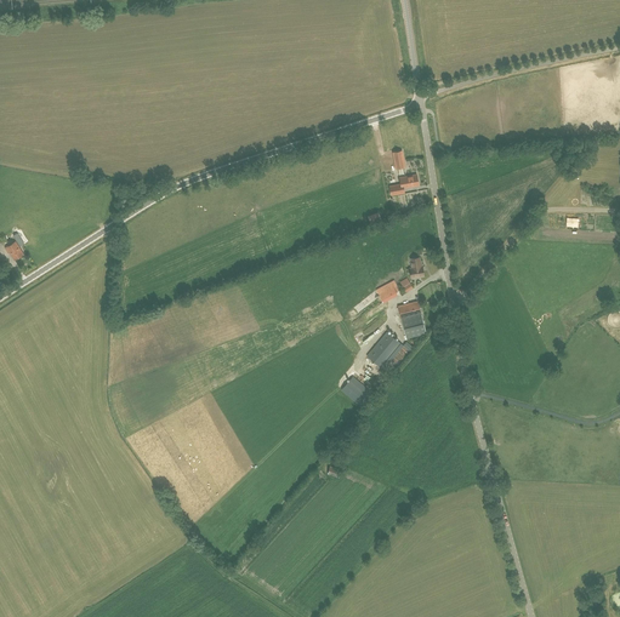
[(394,164),(404,163),(400,147),(392,148),(394,164)]
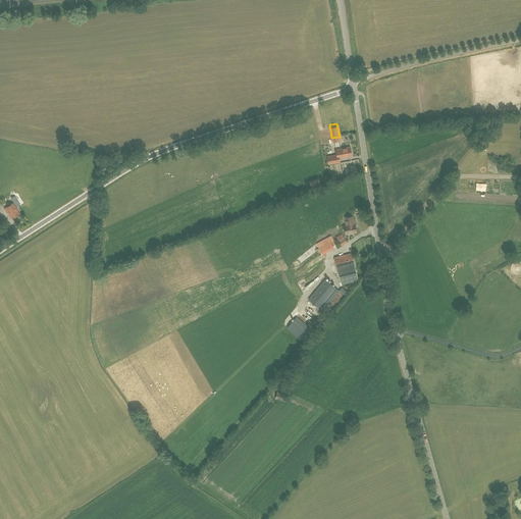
[(340,159),(339,155),(351,152),(350,143),(334,146),(335,152),(326,153),(327,161),(340,159)]
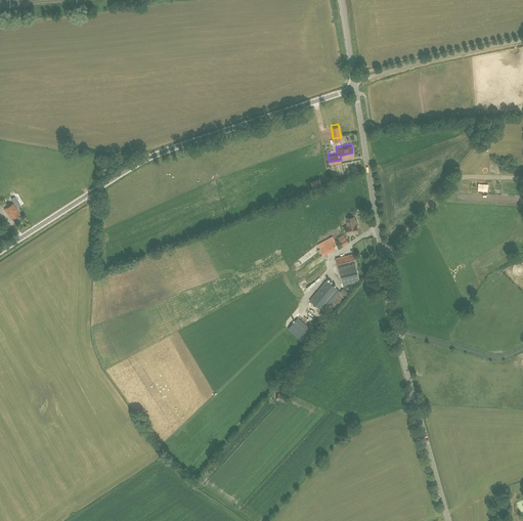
[(312,186),(321,184),(319,176),(310,178),(312,186)]
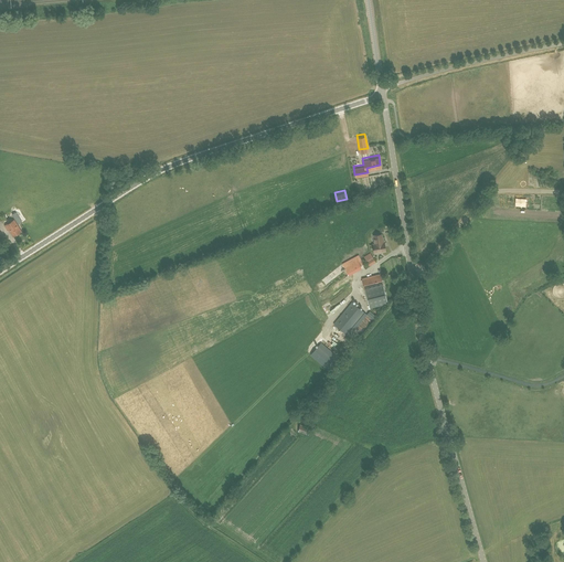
[(20,229),(13,216),(3,222),(7,228),(8,226),(12,233),(20,229)]
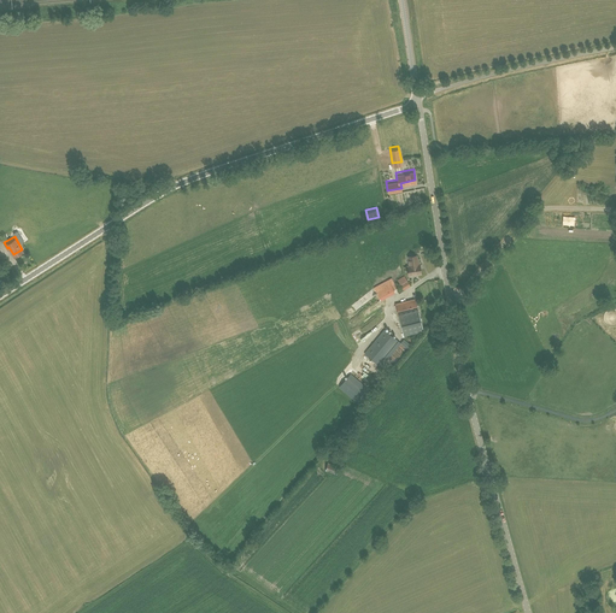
[(420,270),(418,260),(417,260),(416,252),(406,253),(408,261),(406,263),(408,272),(420,270)]
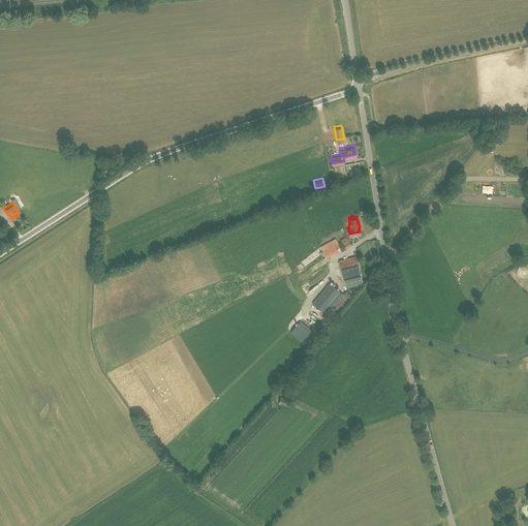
[(335,236),(319,243),(325,254),(340,247),(335,236)]
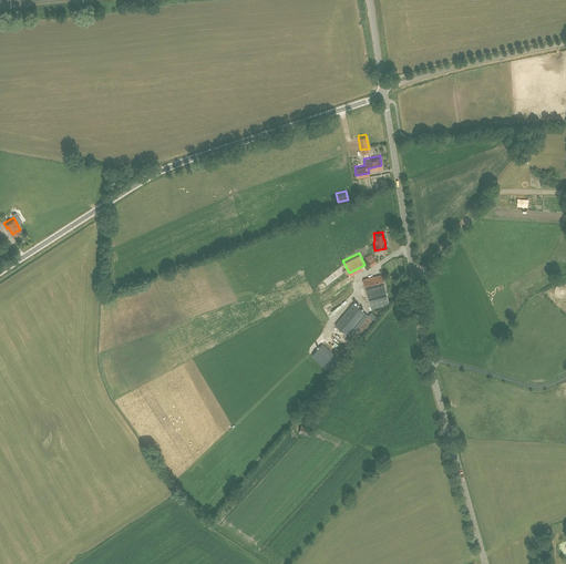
[(364,287),(383,283),(380,272),(362,276),(364,287)]
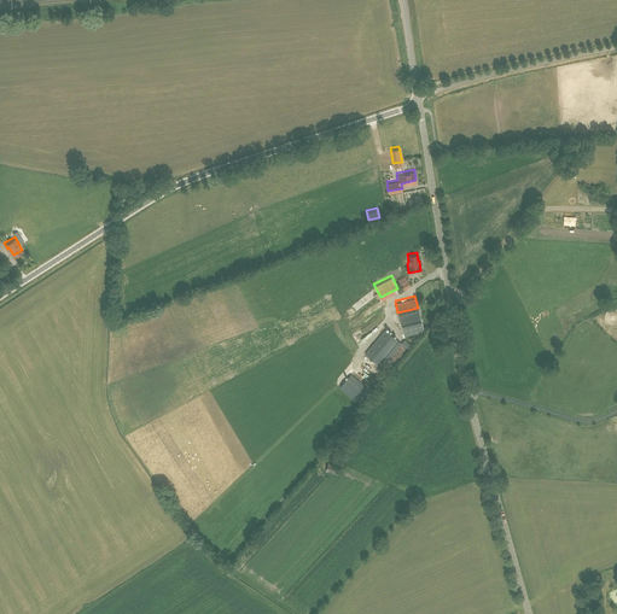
[(397,313),(403,334),(423,328),(418,308),(397,313)]
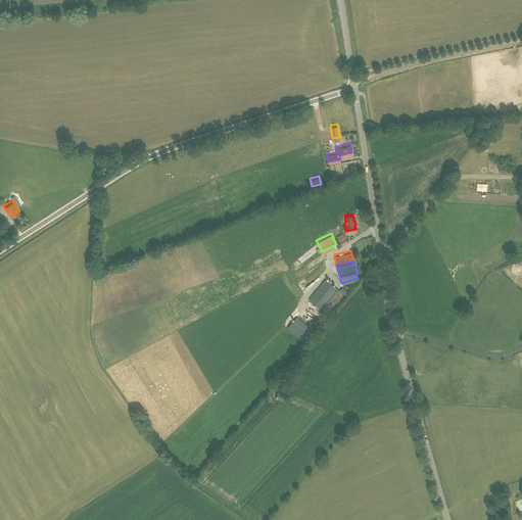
[(299,280),(302,284),(310,278),(305,274),(299,280)]
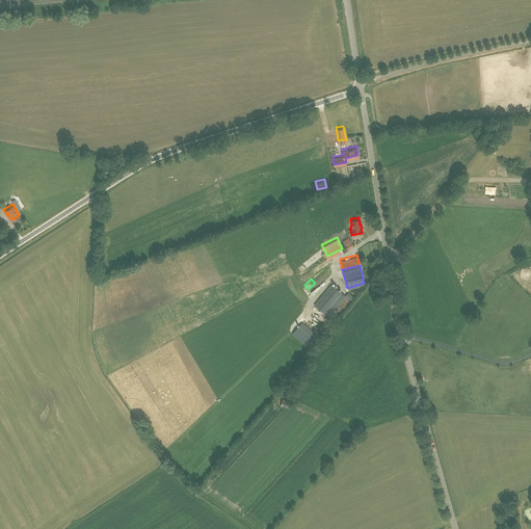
[(325,312),(342,291),(330,282),(314,301),(325,312)]
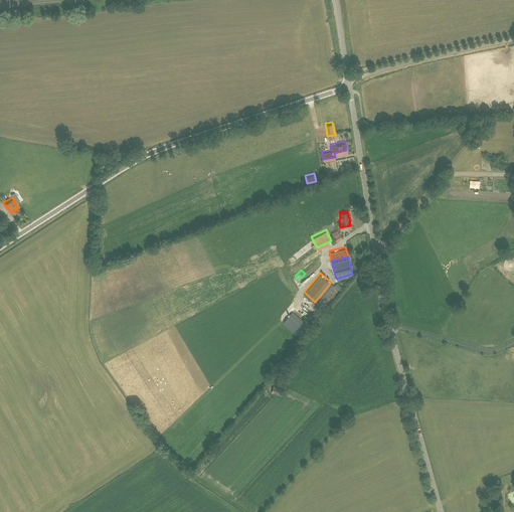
[(289,312),(282,320),(299,335),(301,333),(306,326),(289,312)]
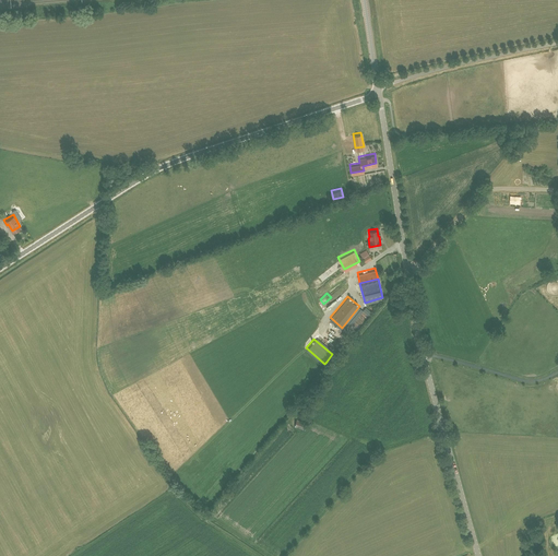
[(296,416),(294,424),(304,427),(307,421),(296,416)]
